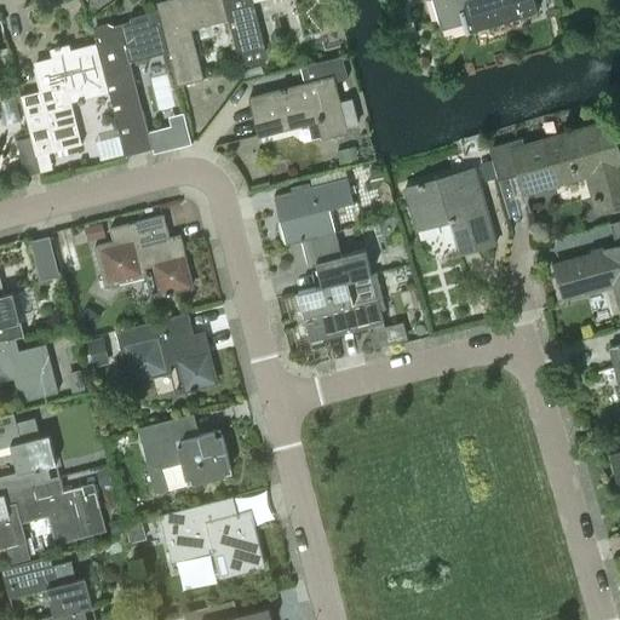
[(191,29),(229,19),(224,0),(164,0),(155,3),(158,10),(168,51),(177,85),(204,79),(191,29)]
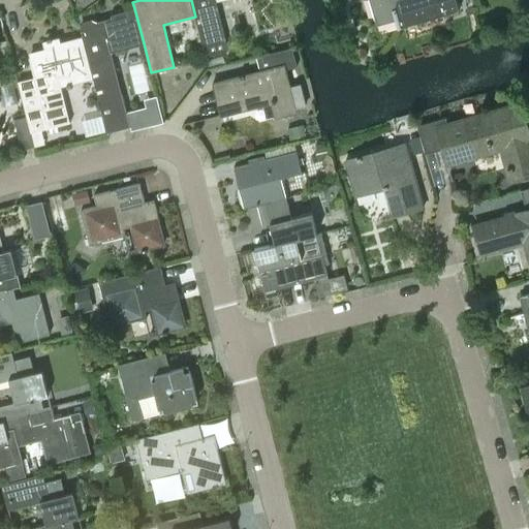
[(191,0),(195,17),(203,45),(226,39),(216,0),(191,0)]
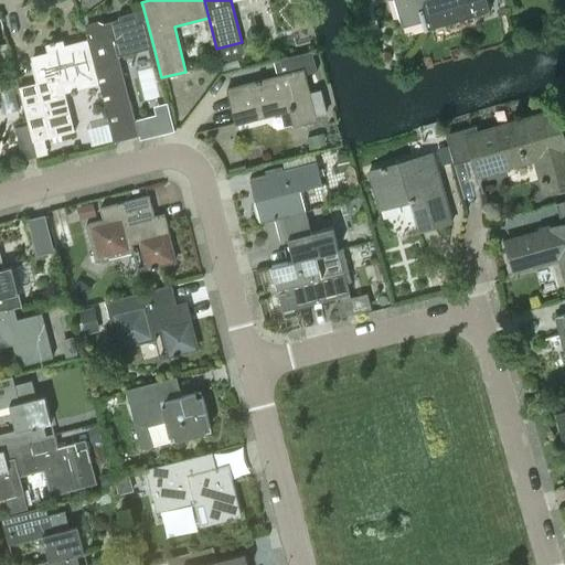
[(395,0),(403,24),(423,19),(426,19),(423,8),(428,6),(426,0),(395,0)]
